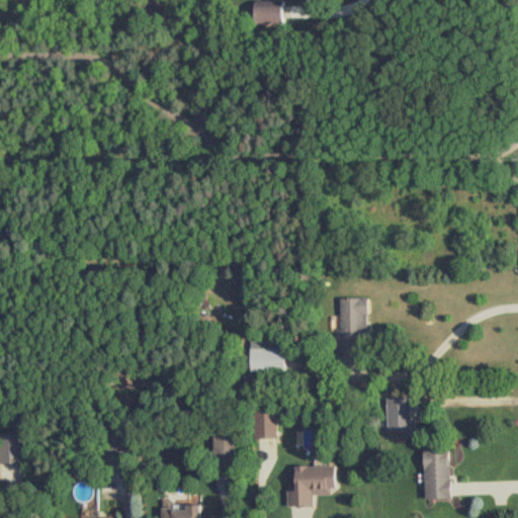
[(254,24),(282,24),(282,5),(254,5),(254,24)]
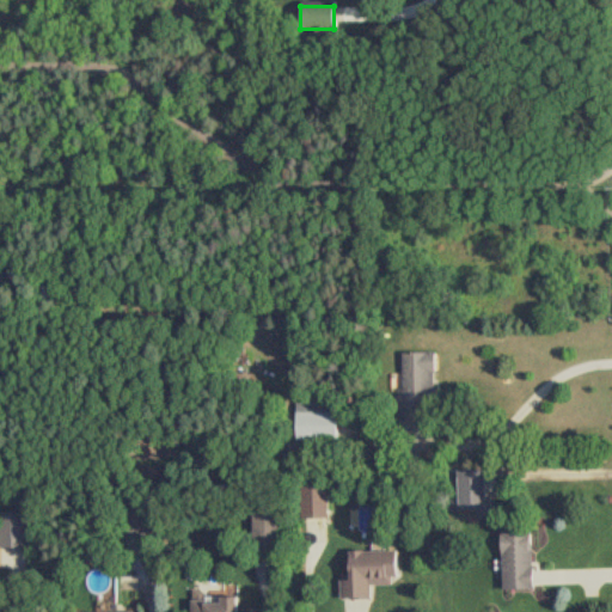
[(435,393),(435,353),(401,353),(401,418),(422,418),(422,393),(435,393)]
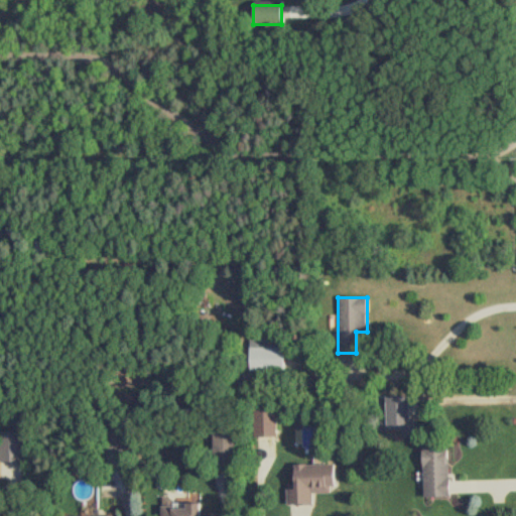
[(250,349),(250,371),(284,371),(284,349),(250,349)]
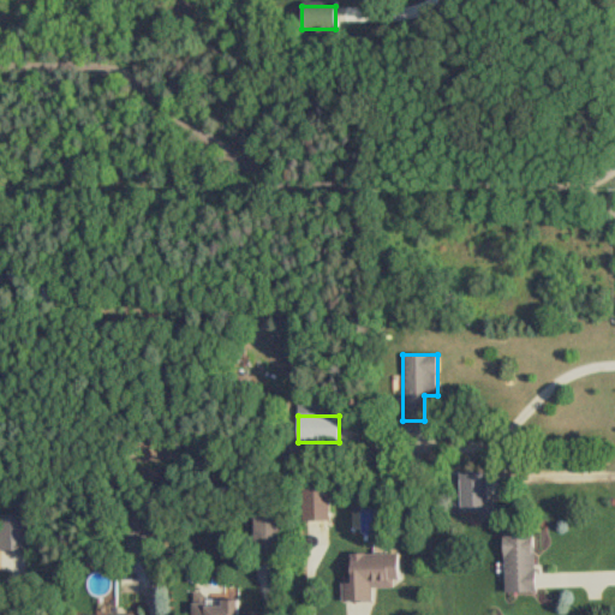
[(489,473),(460,473),(460,514),(489,514),(489,473)]
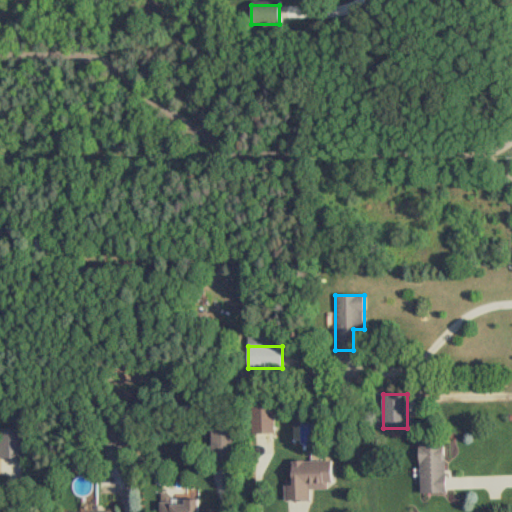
[(0,428),(0,457),(23,458),(23,429),(0,428)]
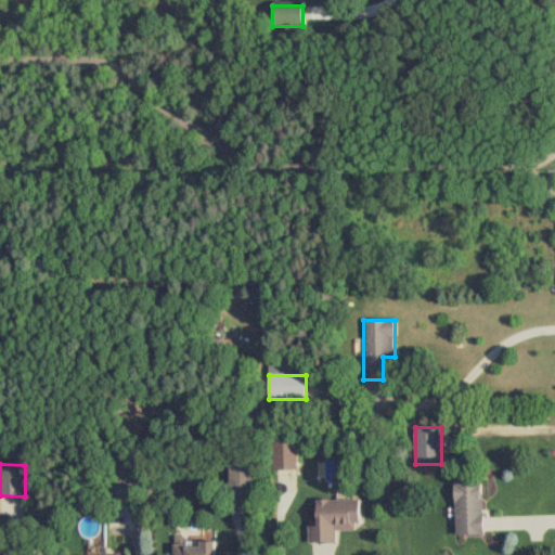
[(253,466),(230,466),(230,495),(253,495),(253,466)]
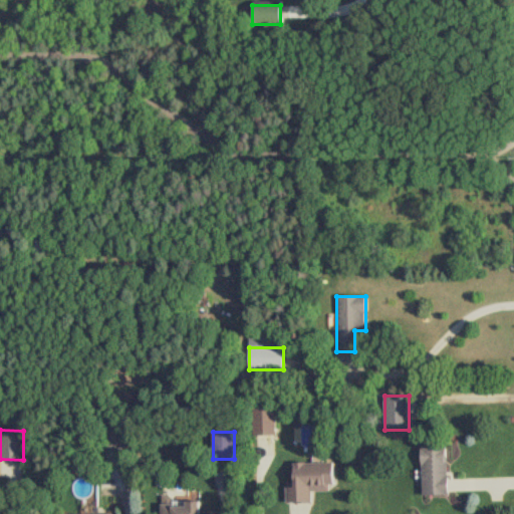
[(422,448),(422,495),(448,495),(448,448),(422,448)]
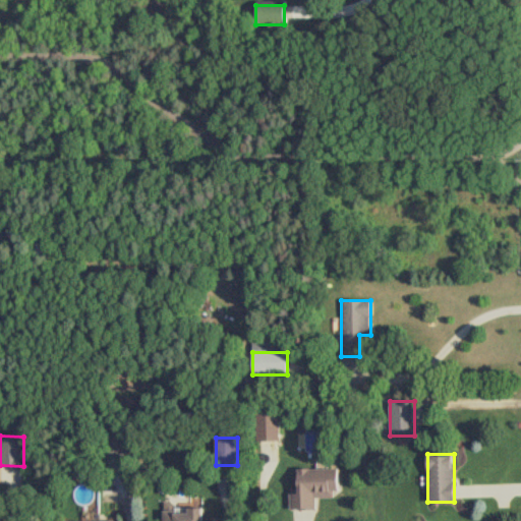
[(338,469),(297,469),(297,495),(290,495),(290,510),(316,510),(316,498),(338,498),(338,469)]
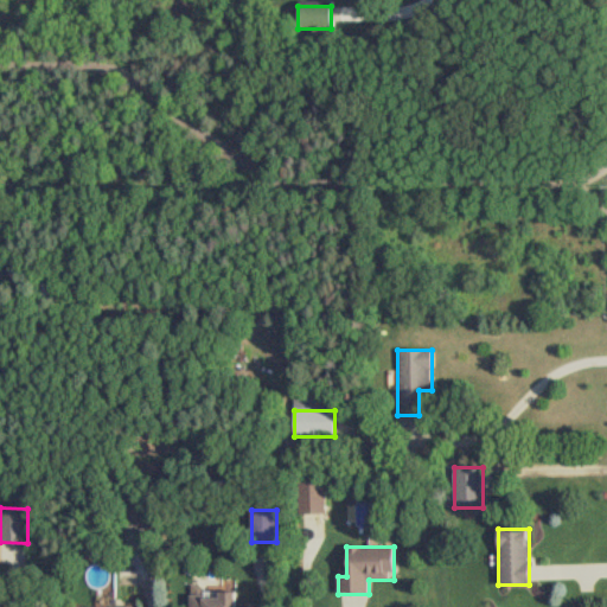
[(254,606),(255,606),(236,606),(236,593),(190,593),(189,606),(254,606)]
